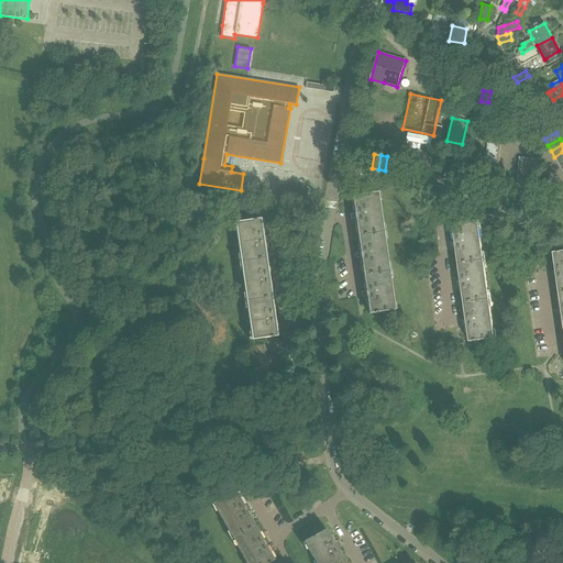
[(411,155),(409,168),(416,169),(418,156),(411,155)]
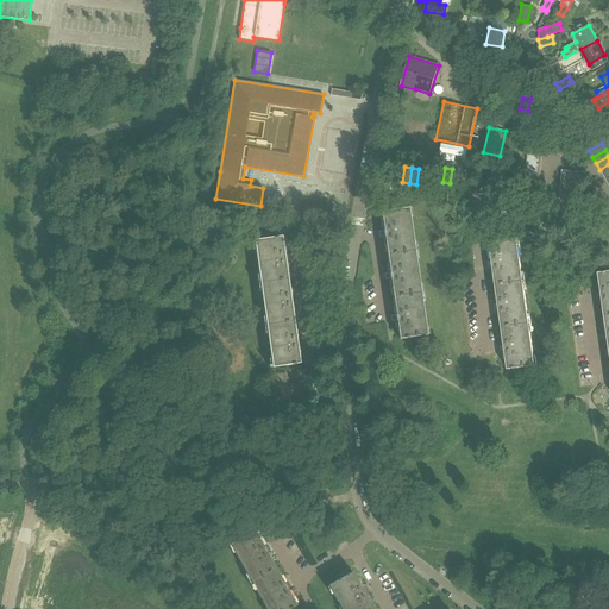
[(487,168),(485,174),(484,183),(491,184),(494,169),(487,168)]
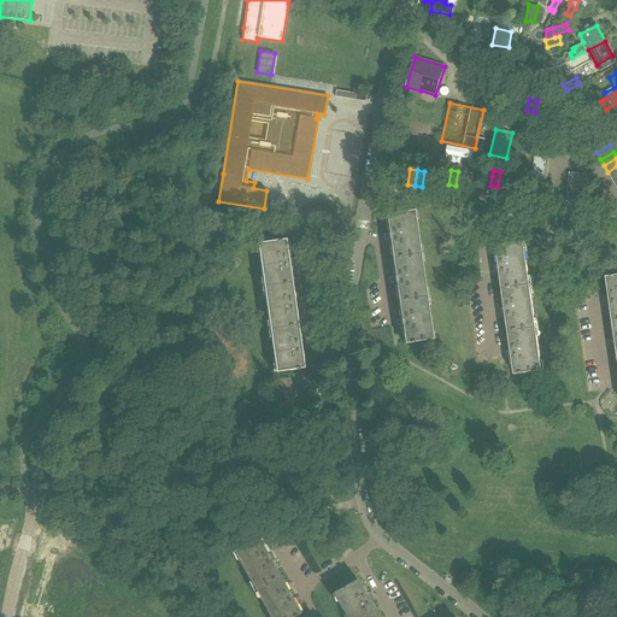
[(465,172),(458,171),(456,186),(464,187),(465,172)]
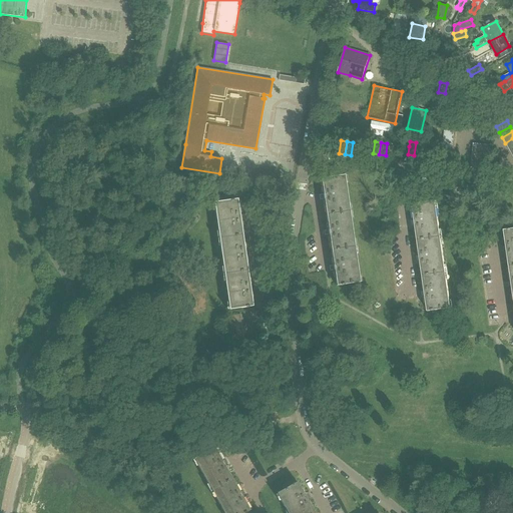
[(422,143),(416,142),(414,155),(420,156),(422,143)]
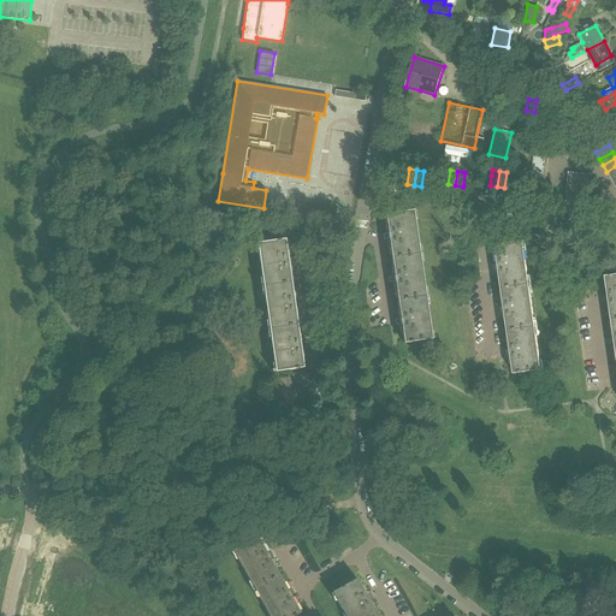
[(438,173),(431,172),(428,188),(436,189),(438,173)]
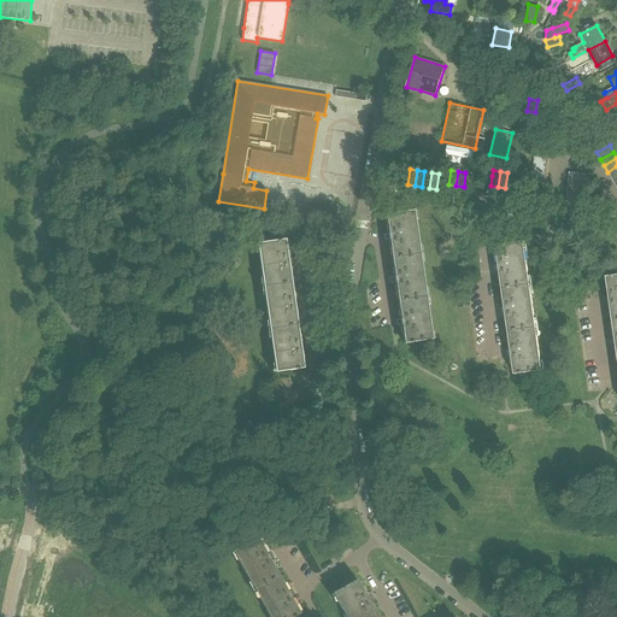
[(507,172),(505,188),(512,189),(515,174),(507,172)]
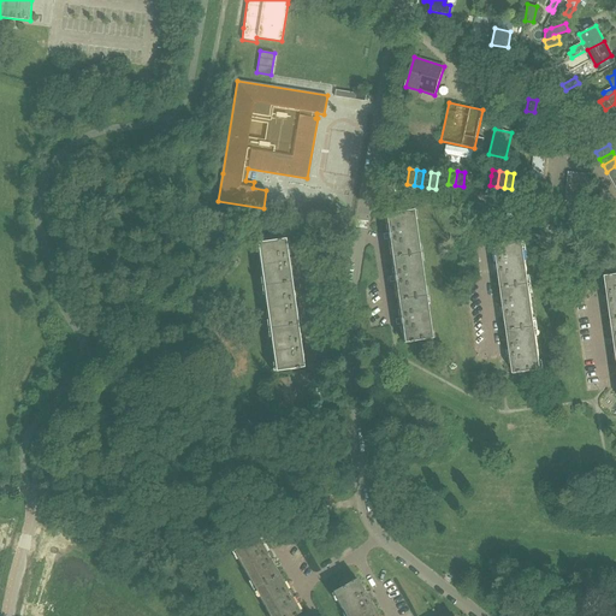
[(472,173),(469,188),(478,189),(480,175),(472,173)]
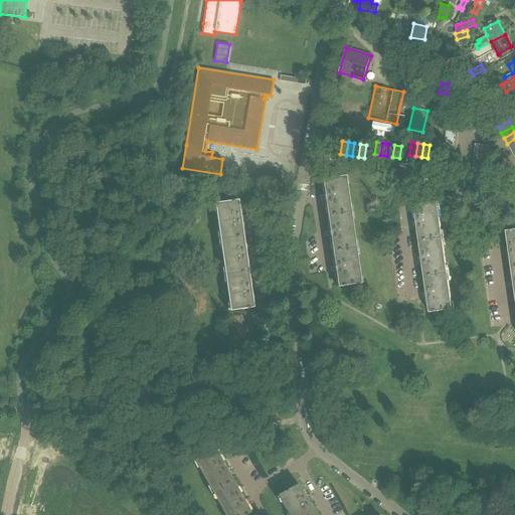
[(436,146),(430,145),(427,158),(434,159),(436,146)]
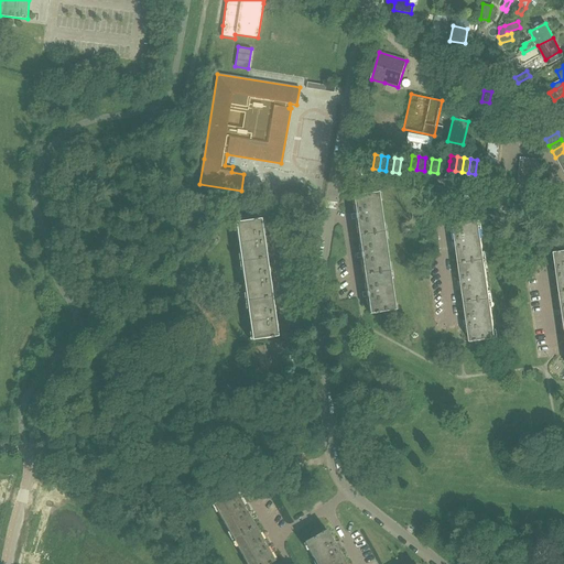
[(353,196),(358,235),(383,231),(378,193),(353,196)]
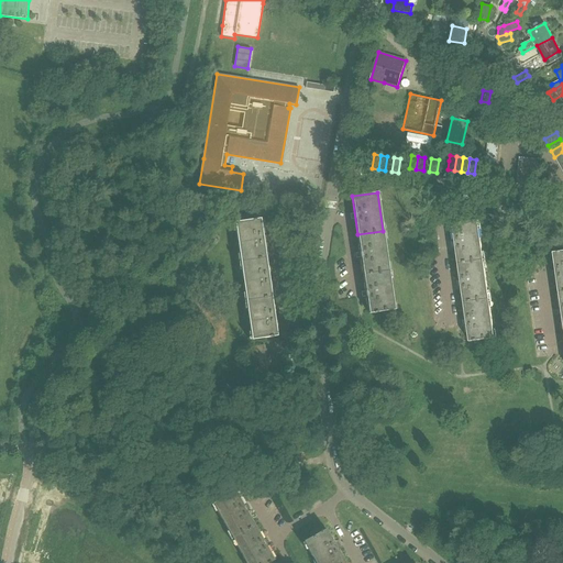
[(240,262),(265,258),(260,219),(234,222),(240,262)]
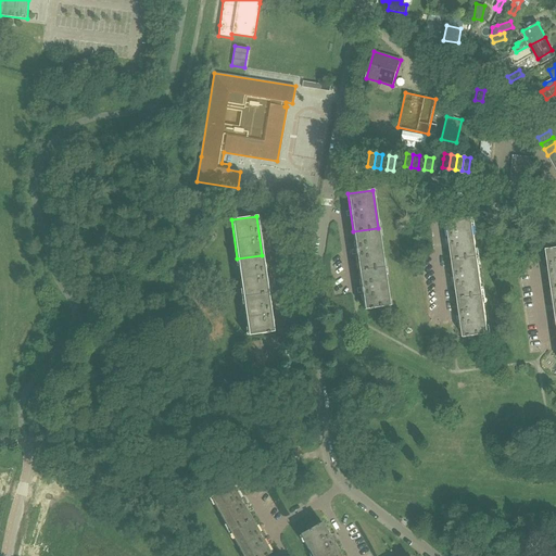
[(446,222),(452,260),(477,256),(471,218),(446,222)]
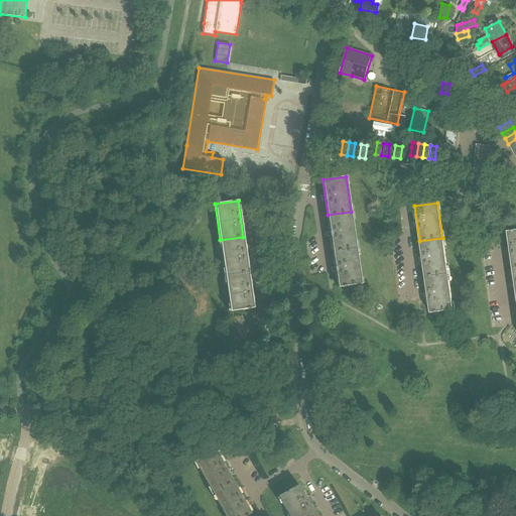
[(328,215),(331,236),(333,251),(356,247),(351,212),(328,215)]
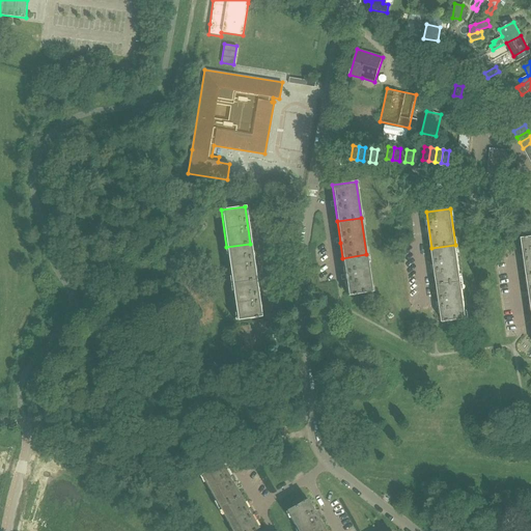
[(530,236),(522,239),(527,275),(530,274),(530,236)]
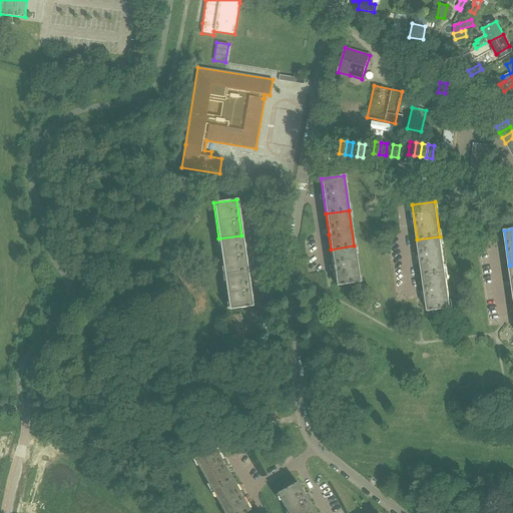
[(218,238),(223,274),(246,271),(241,235),(218,238)]
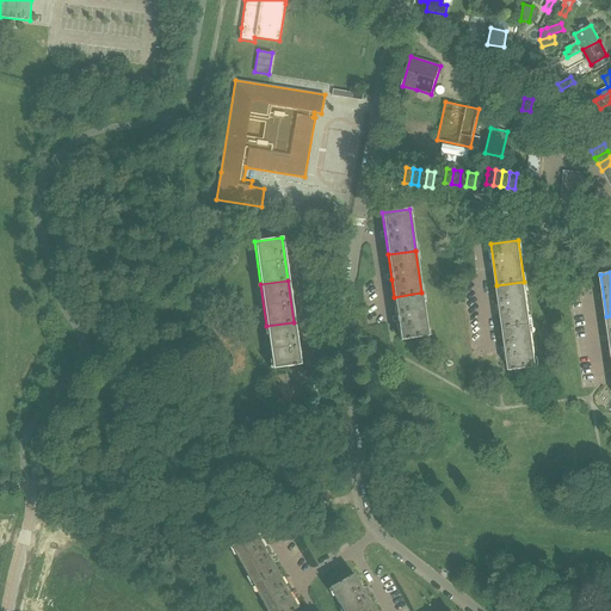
[(497,285),(501,314),(503,328),(530,323),(524,282),(497,285)]
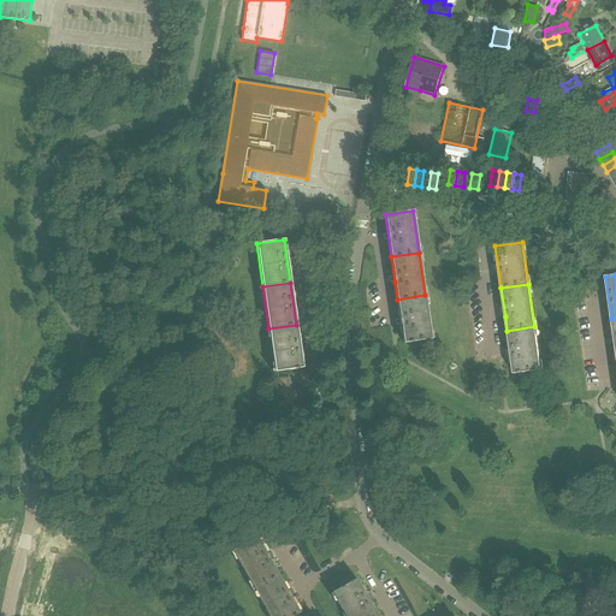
[(431,338),(425,295),(397,300),(403,342),(431,338)]
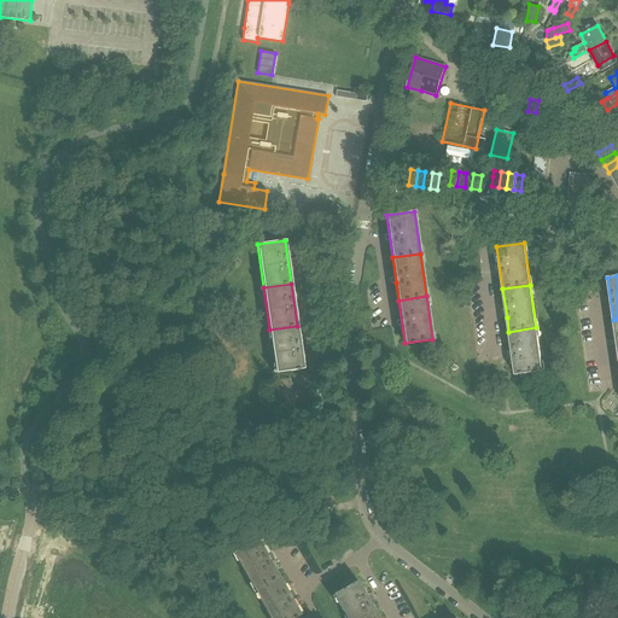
[(269,330),(275,373),(304,369),(297,326),(269,330)]
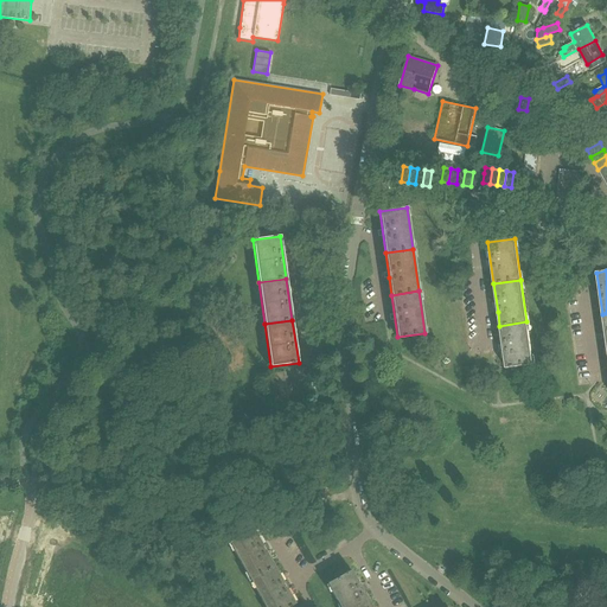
[(532,364),(526,321),(499,326),(505,368),(532,364)]
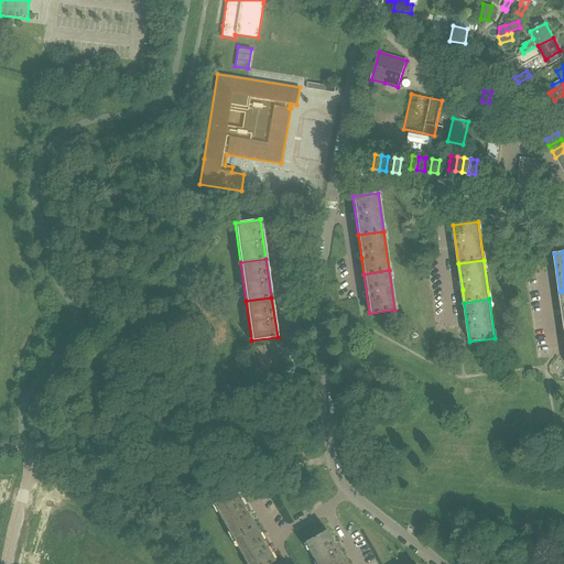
[(251,354),(264,351),(263,345),(250,347),(251,354)]
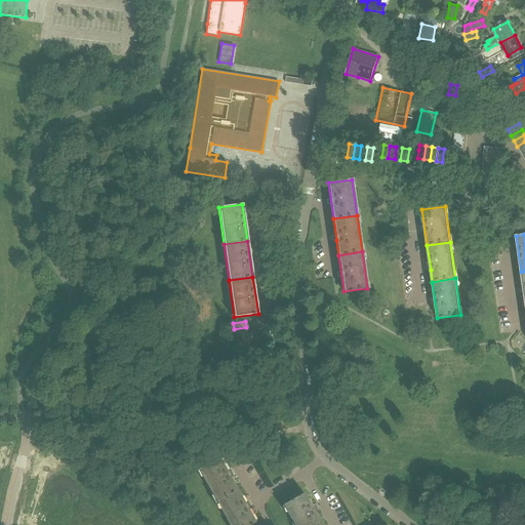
[(235,335),(236,342),(248,340),(247,333),(235,335)]
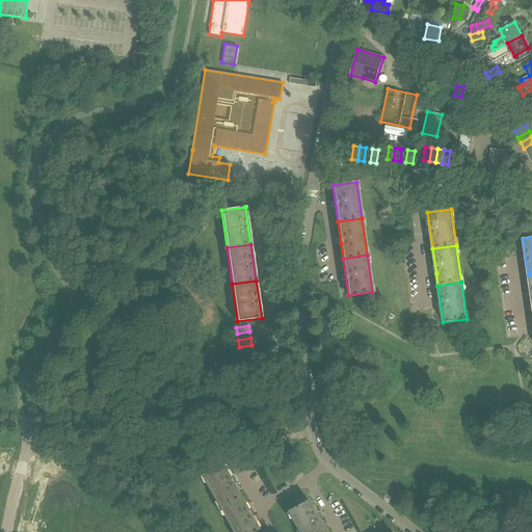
[(239,347),(240,353),(253,351),(251,345),(239,347)]
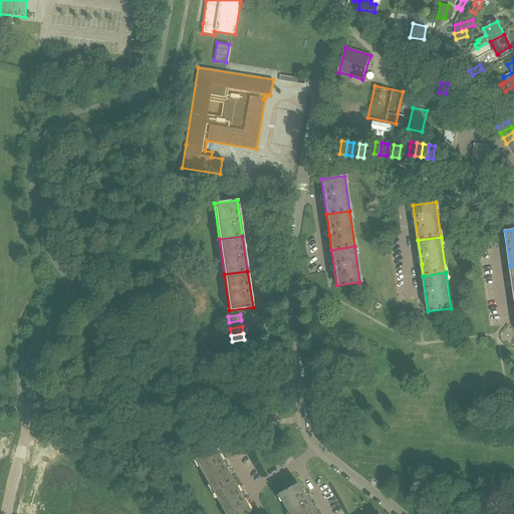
[(194,459),(212,491),(232,480),(214,448),(194,459)]
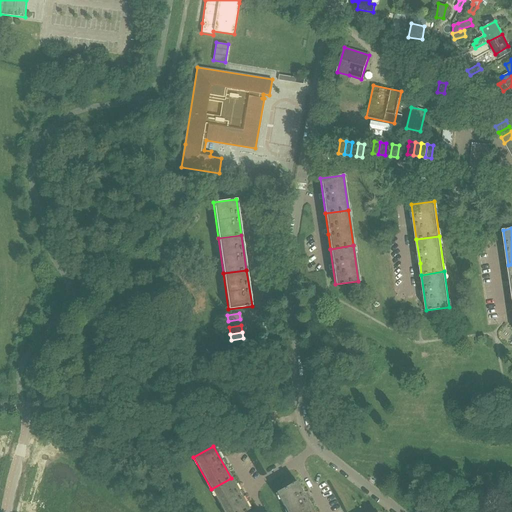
[(211,489),(223,511),(243,511),(249,509),(231,478),(211,489)]
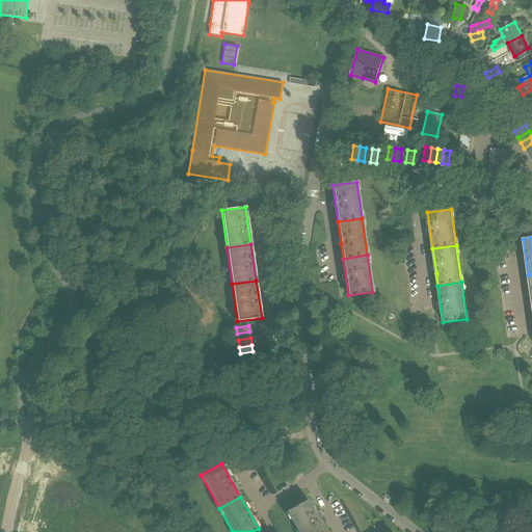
[(286,511),(297,531),(325,531),(308,500),(286,511)]
